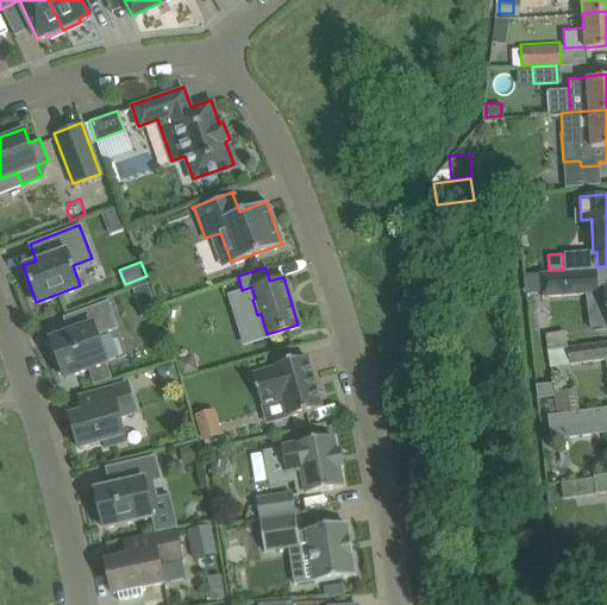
[(538,271),(540,295),(588,291),(599,289),(598,268),(563,270),(549,270),(538,271)]
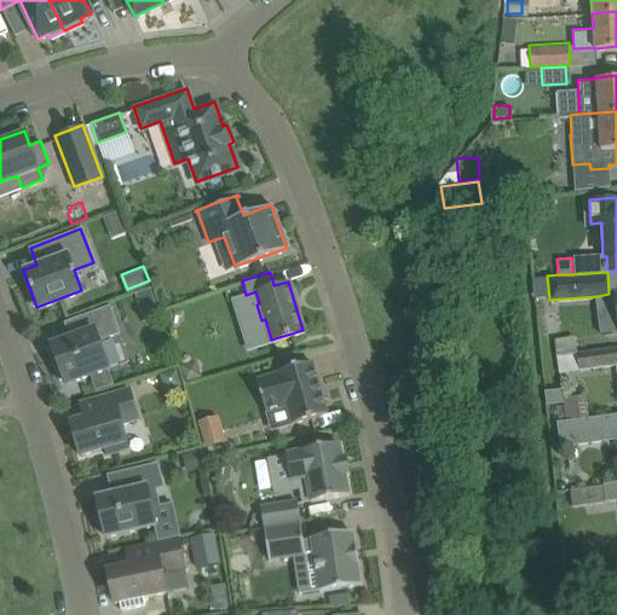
[(133,291),(143,319),(159,314),(148,285),(133,291)]
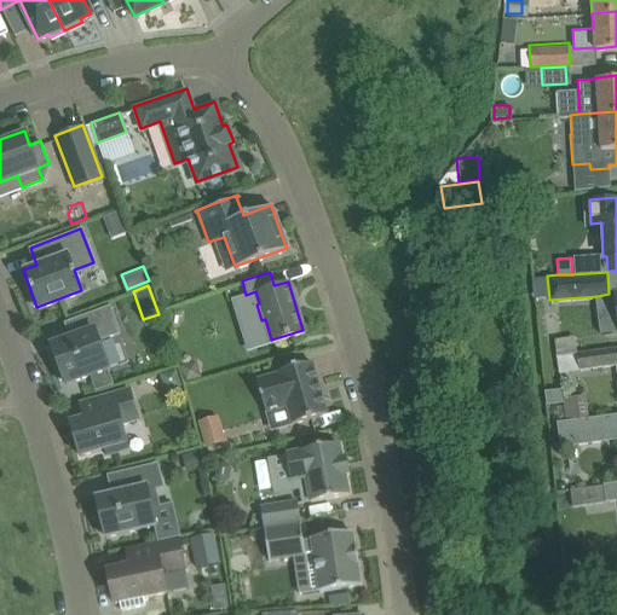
[(600,313),(603,331),(616,330),(616,329),(616,291),(609,294),(598,296),(600,313)]
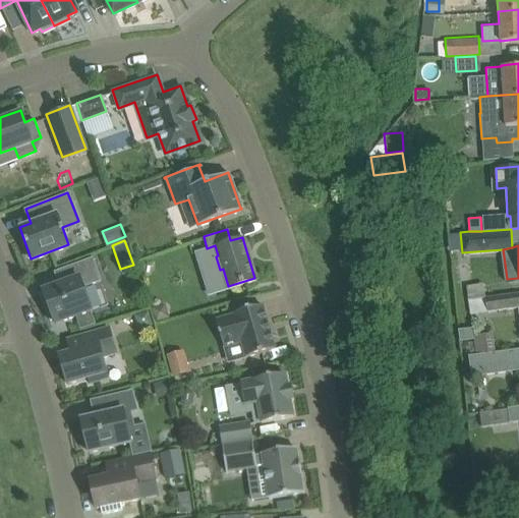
[(42,289),(48,304),(44,306),(49,319),(52,318),(54,322),(90,308),(81,285),(99,279),(91,256),(53,271),(58,284),(42,289)]
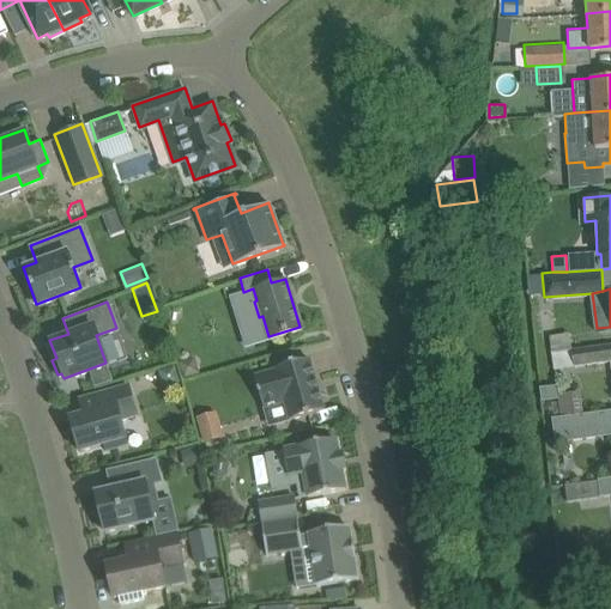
[(539,333),(554,332),(551,303),(536,304),(539,333)]
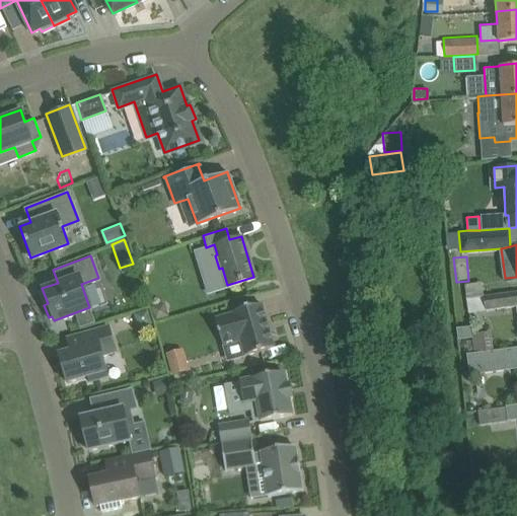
[(482,294),(484,308),(516,303),(516,297),(516,290),(482,294)]
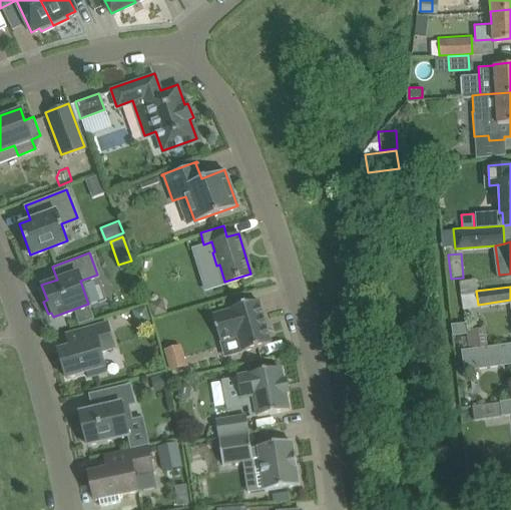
[(478,305),(476,291),(460,293),(462,308),(478,305)]
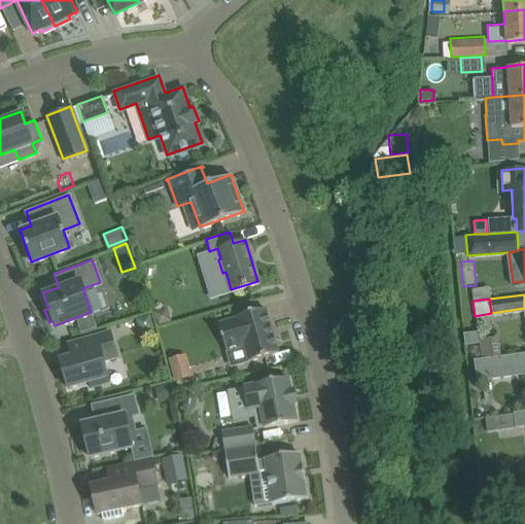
[(170,319),(167,310),(161,307),(151,309),(155,323),(170,319)]
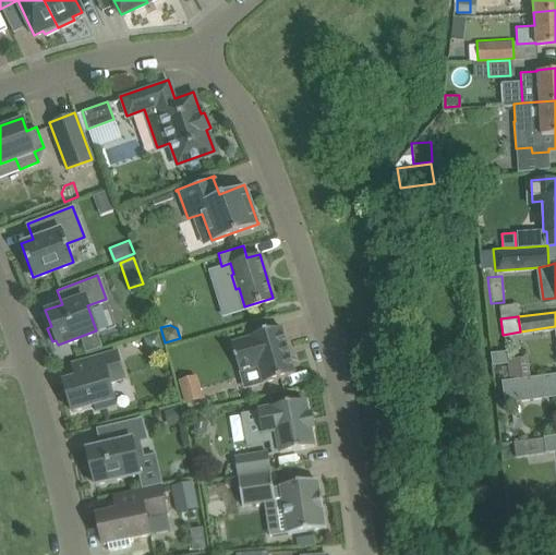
[(249,336),(230,341),(239,370),(257,364),(263,381),(293,372),(280,325),(249,335),(249,336)]
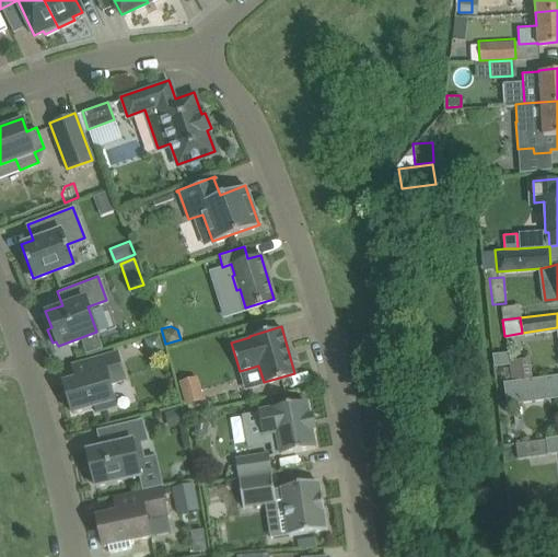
[(143,338),(146,346),(154,351),(163,348),(159,333),(143,338)]
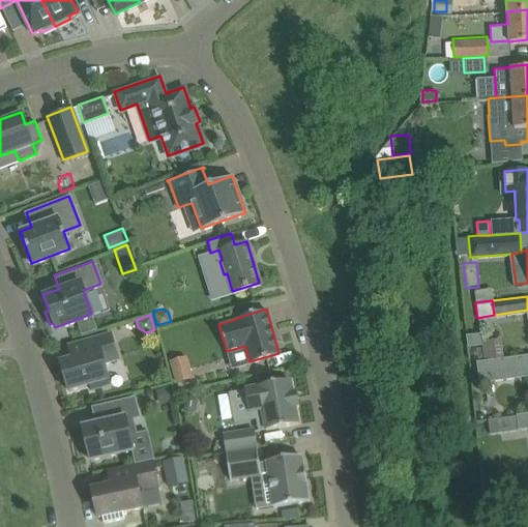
[(109,383),(103,361),(116,357),(109,331),(90,338),(93,351),(59,361),(67,389),(88,383),(89,388),(109,383)]
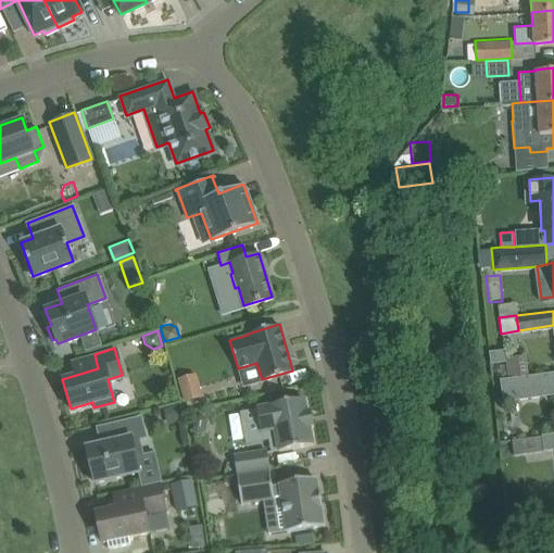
[(506,377),(516,376),(528,375),(526,354),(504,356),(506,377)]
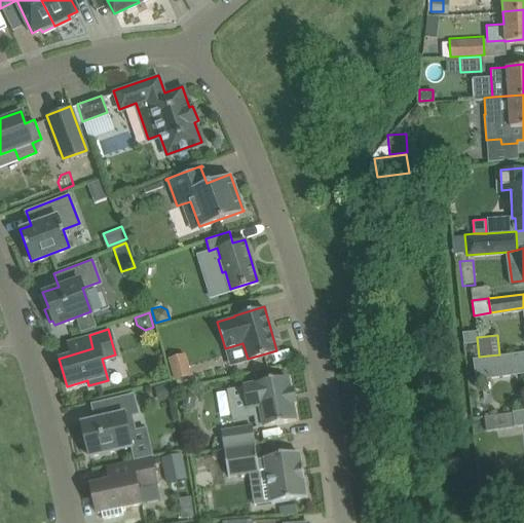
[(523,350),(499,355),(488,356),(490,367),(501,365),(501,368),(523,365),(523,350)]
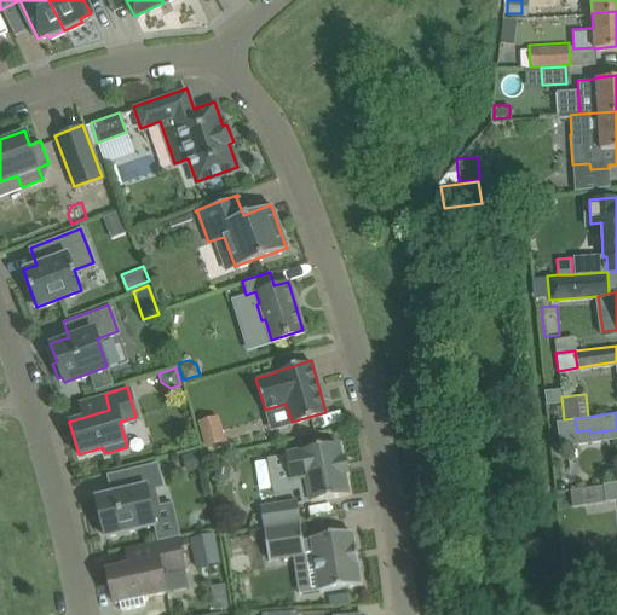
[(214,427),(212,416),(196,419),(203,445),(224,440),(219,425),(214,427)]
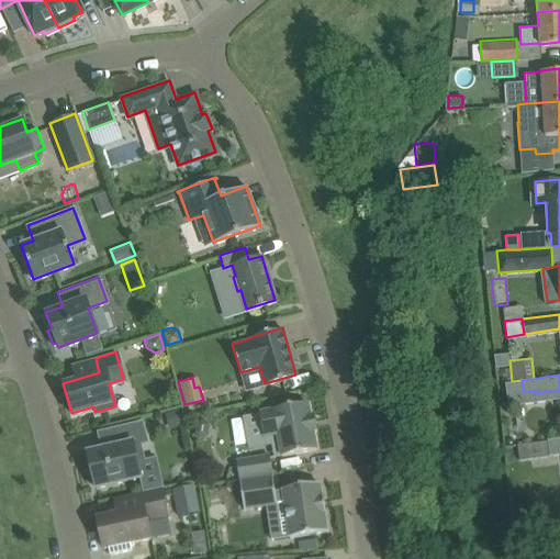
[(312,429),(315,429),(313,415),(309,415),(306,402),(259,412),(264,436),(277,434),(281,455),(315,448),(312,429)]
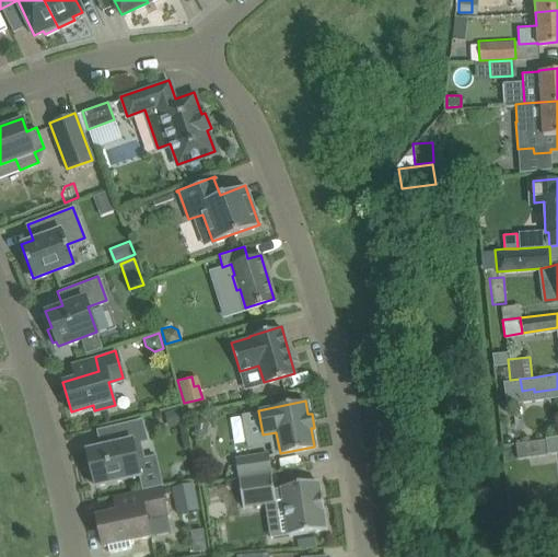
[(167,426),(182,421),(178,406),(163,410),(167,426)]
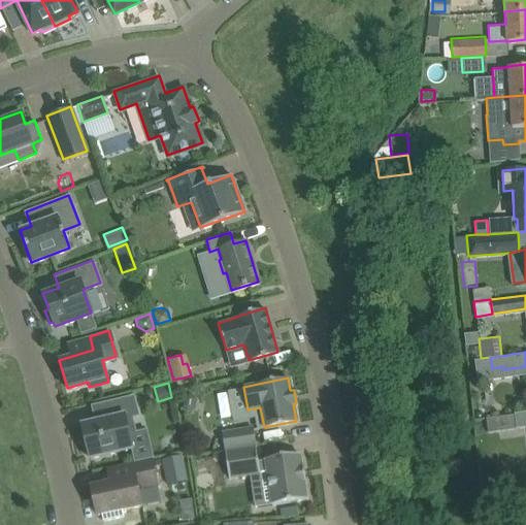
[(81,440),(85,454),(88,454),(89,457),(132,447),(129,432),(133,431),(129,415),(136,413),(132,396),(92,405),(96,421),(80,424),(85,439),(81,440)]
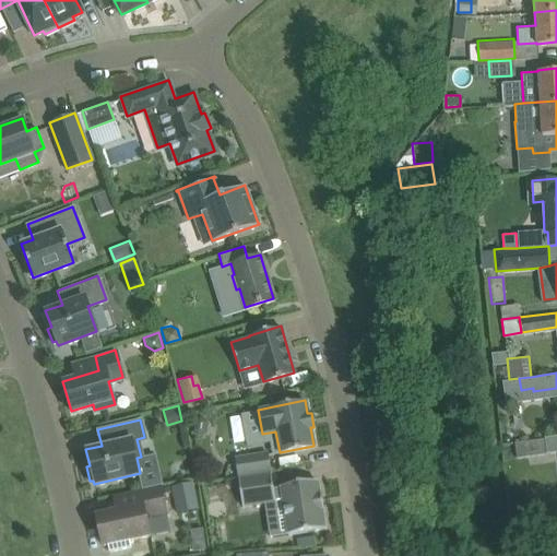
[(556,434),(543,436),(545,452),(556,450),(556,434)]
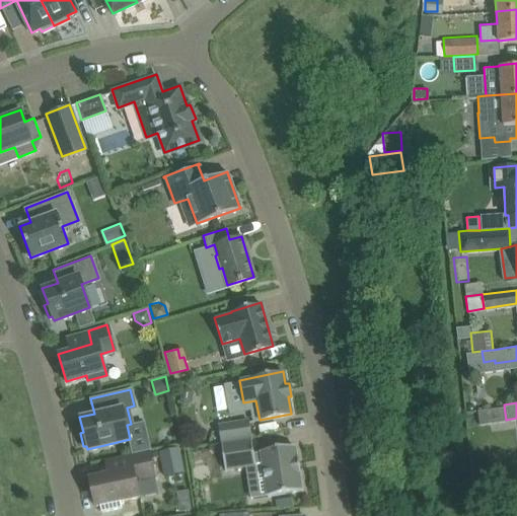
[(485,409),(476,410),(477,424),(487,422),(485,409)]
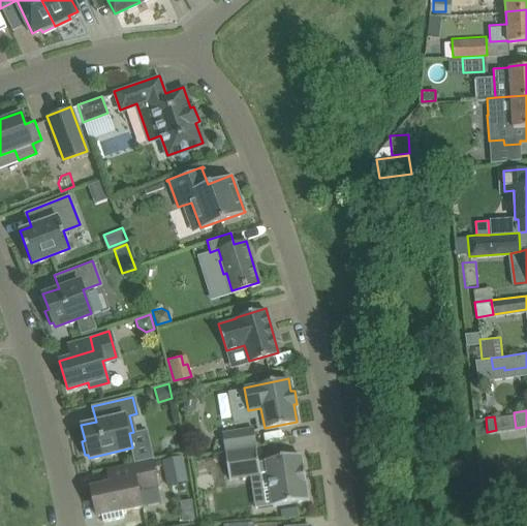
[(252,427),(221,432),(224,450),(254,444),(252,427)]
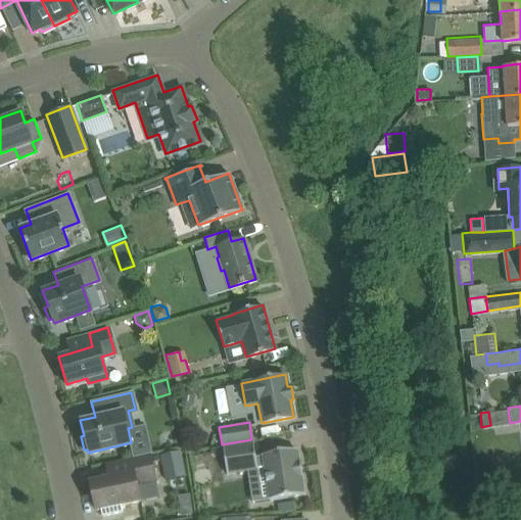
[(256,467),(264,466),(269,498),(303,492),(300,474),(301,474),(299,460),(298,461),(296,448),(254,455),(252,440),(222,445),(226,472),(256,467)]
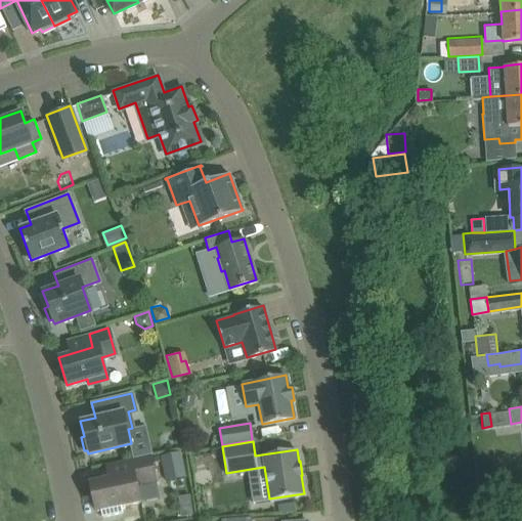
[(184,475),(179,451),(160,454),(165,479),(184,475)]
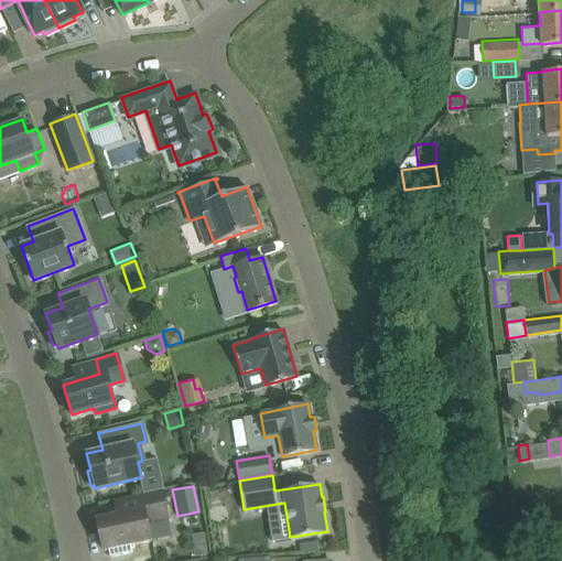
[(97,519),(103,549),(107,548),(109,554),(131,550),(130,543),(151,539),(147,521),(160,519),(158,507),(164,506),(161,489),(129,496),(132,511),(97,519)]
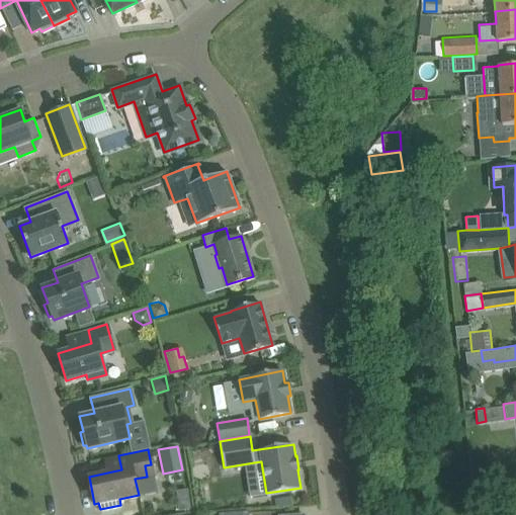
[(177,506),(188,506),(187,477),(176,477),(177,506)]
